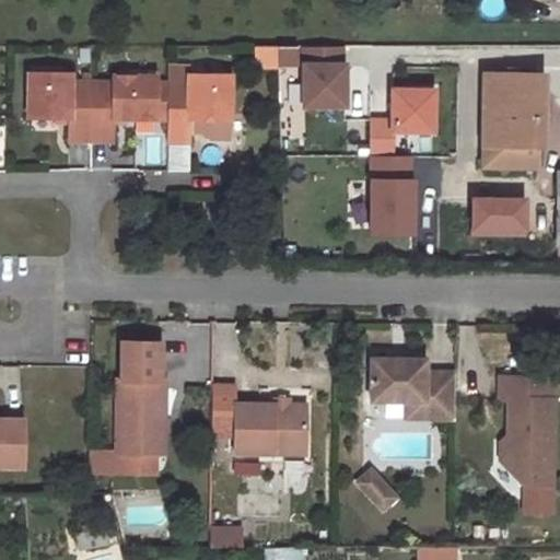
[(251,47),(251,69),(278,69),(277,47),(251,47)]
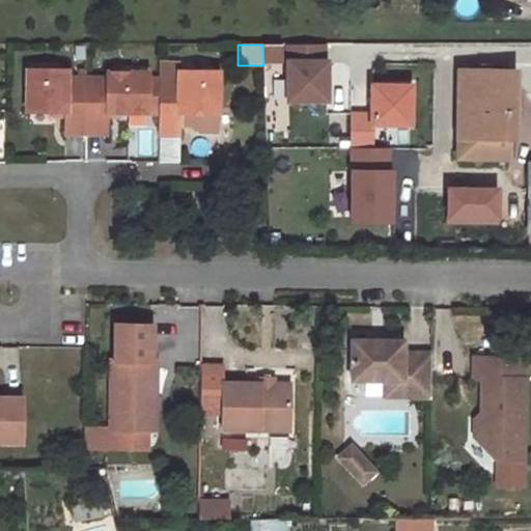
[(324,45),(287,45),(287,102),(327,102),(327,62),(324,62),(324,45)]
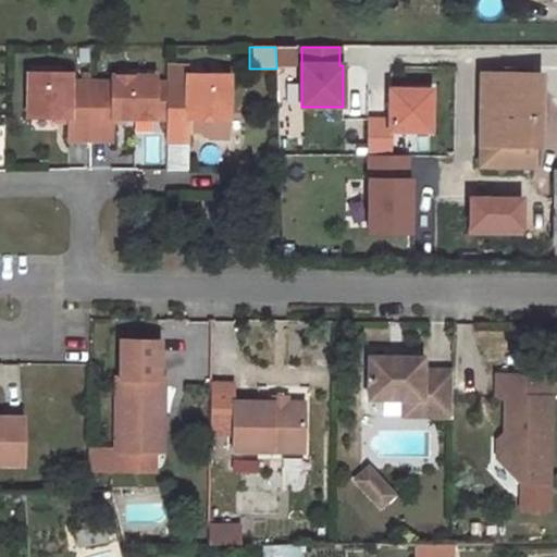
[(74,73),(33,73),(32,118),(72,119),(72,140),(115,141),(116,119),(171,120),(170,141),(192,141),(193,119),(233,120),(234,75),(192,74),(192,84),(160,84),(160,76),(115,76),(115,83),(74,83),(74,73)]
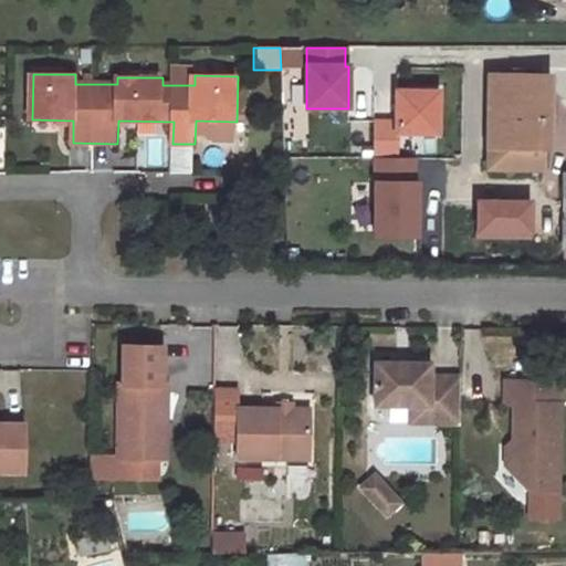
[(545,126),(545,123),(544,123),(544,75),(488,75),(488,147),(541,148),(542,148),(542,126),(545,126)]
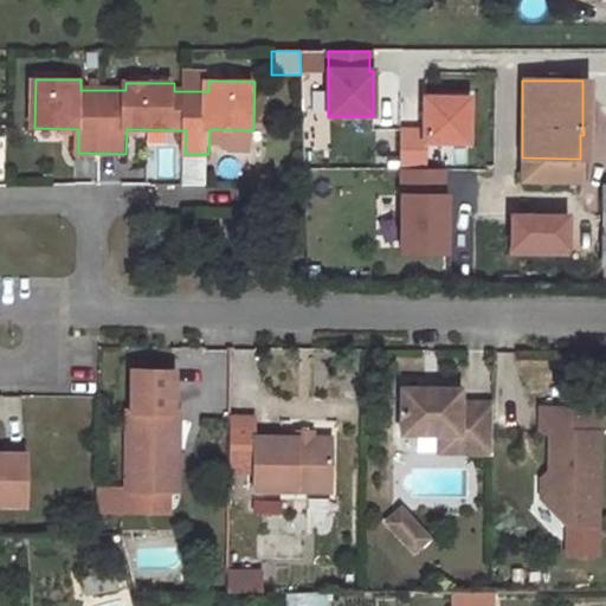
[(400,131),(399,169),(424,169),(425,142),(469,143),(469,98),(424,97),(424,131),(400,131)]
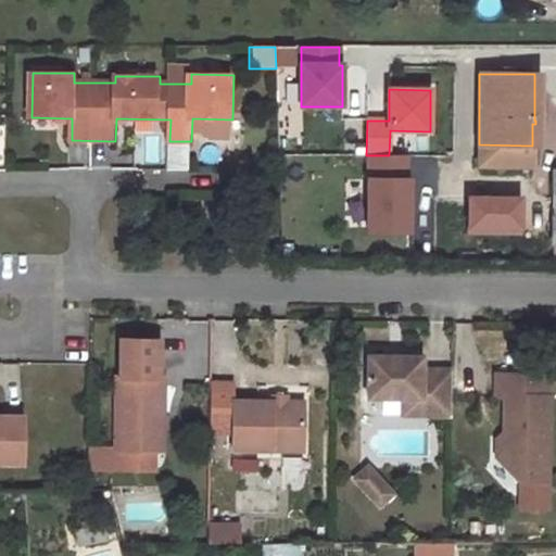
[(479,144),(479,165),(531,165),(531,146),(479,144)]
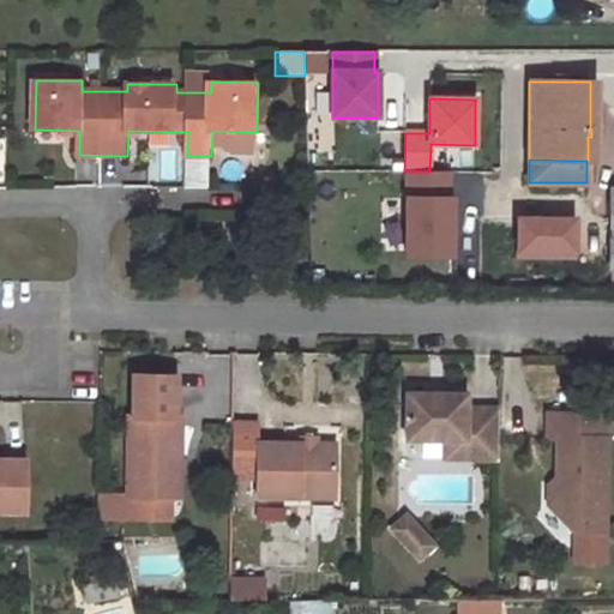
[(128,375),(128,396),(128,416),(124,416),(126,499),(168,499),(168,468),(176,468),(176,417),(172,417),(170,375),(128,375)]
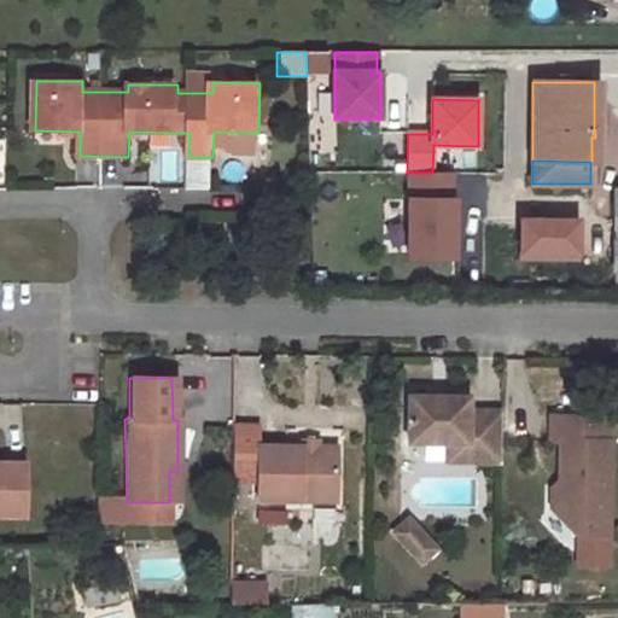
[(467,397),(407,397),(407,443),(447,443),(465,443),(465,462),(500,462),(500,412),(467,412),(467,397)]
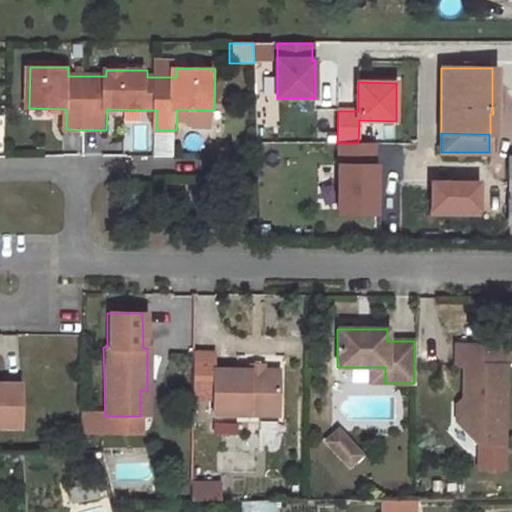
[(504,345),(455,345),(455,365),(464,366),(464,414),(456,421),(478,443),(503,443),(504,345)]
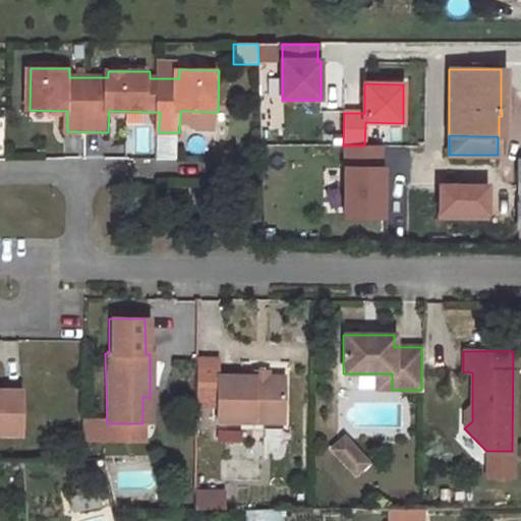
[(252,377),(215,377),(216,421),(282,422),(282,378),(265,377),(265,371),(252,371),(252,377)]
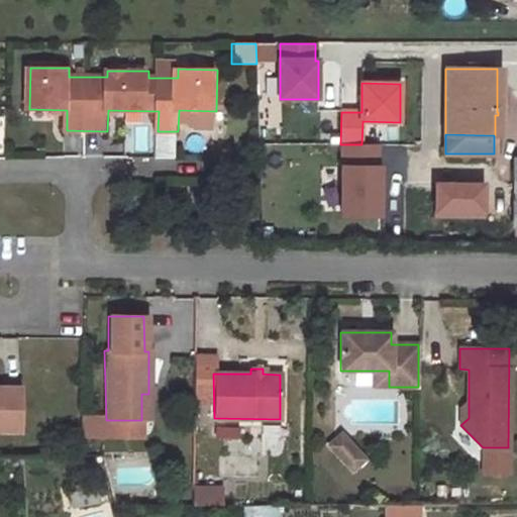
[(389,371),(374,371),(373,387),(389,387),(389,371)]
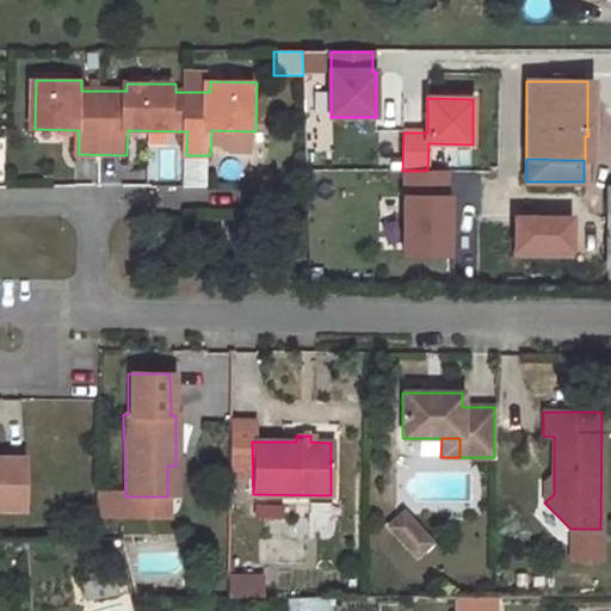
[(0,510),(23,510),(23,460),(0,458),(0,510)]
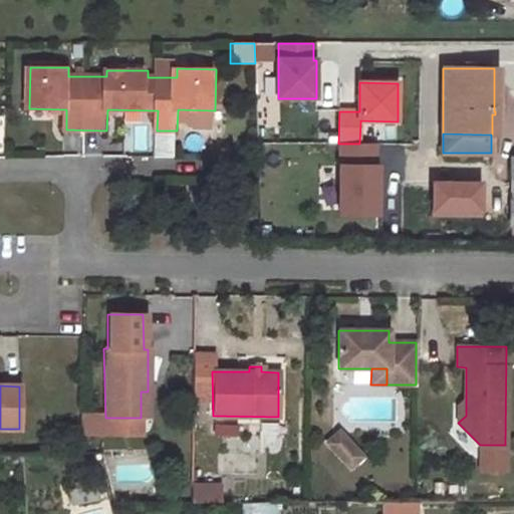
[(237,435),(237,420),(213,420),(213,435),(237,435)]
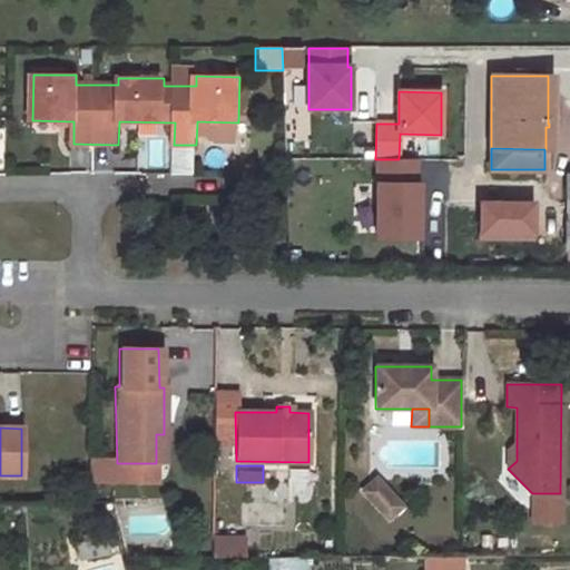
[(374,480),(361,492),(386,519),(400,507),(374,480)]
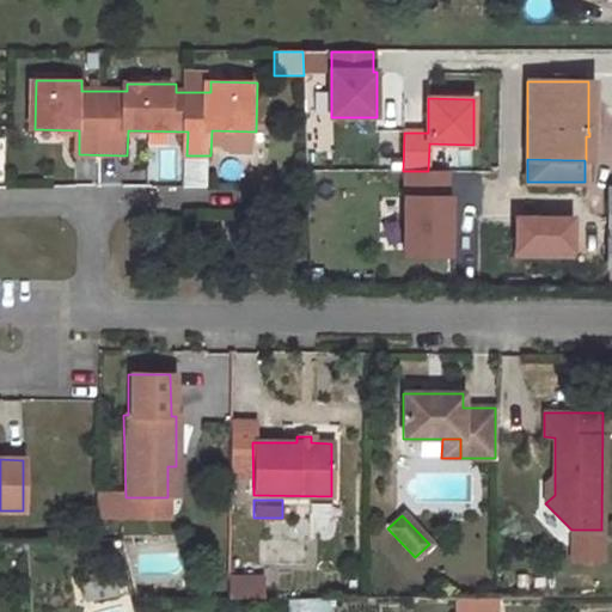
[(222,574),(204,574),(204,592),(222,592),(222,574)]
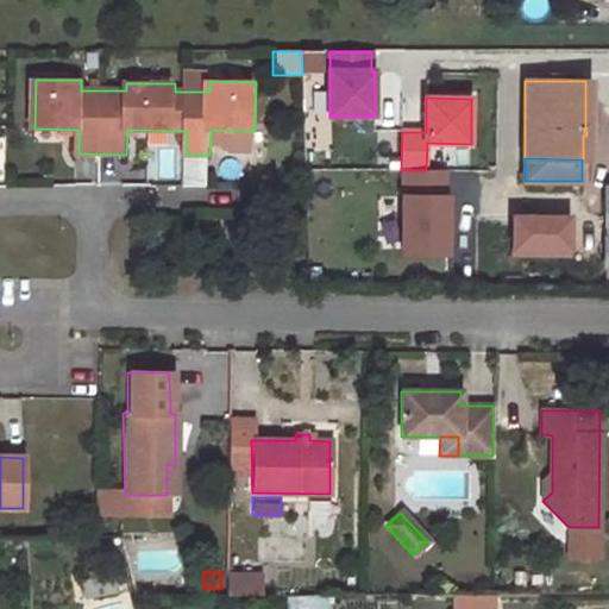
[(327,608),(327,594),(288,597),(288,608),(327,608)]
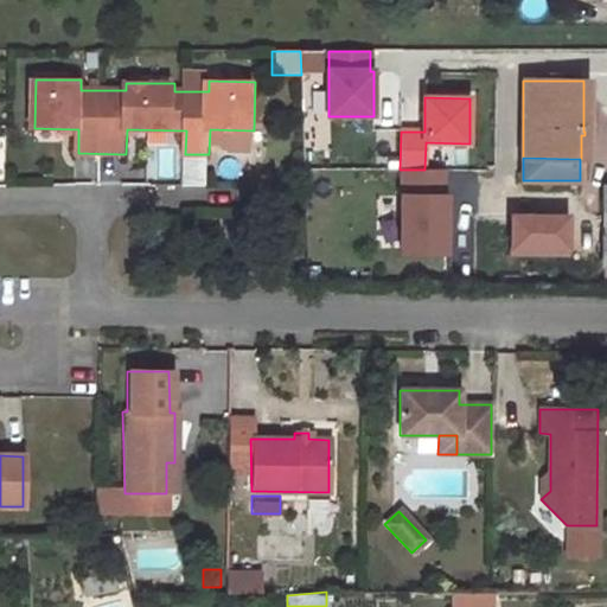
[(451,593),(449,606),(492,606),(493,594),(451,593)]
